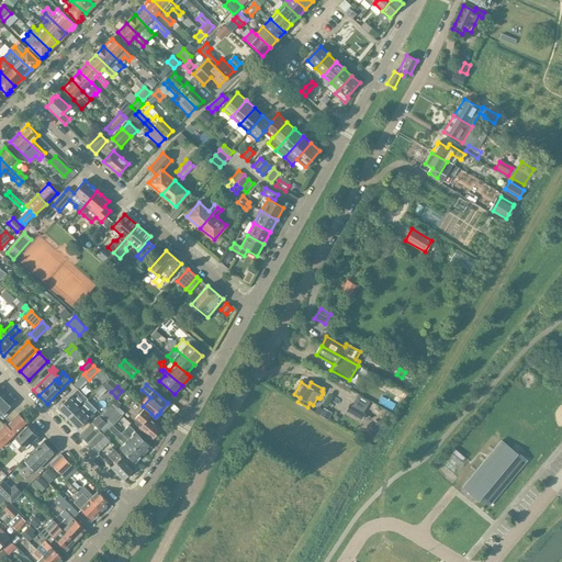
[(67,419),(87,400),(77,389),(57,408),(62,414),(63,415),(65,418),(66,417),(67,419)]
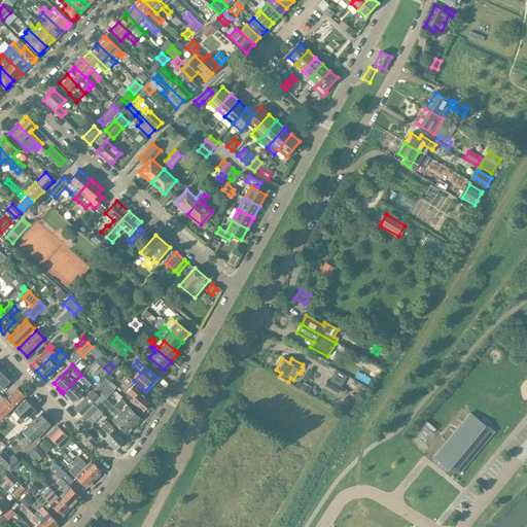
[(373,378),(376,373),(370,369),(366,374),(373,378)]
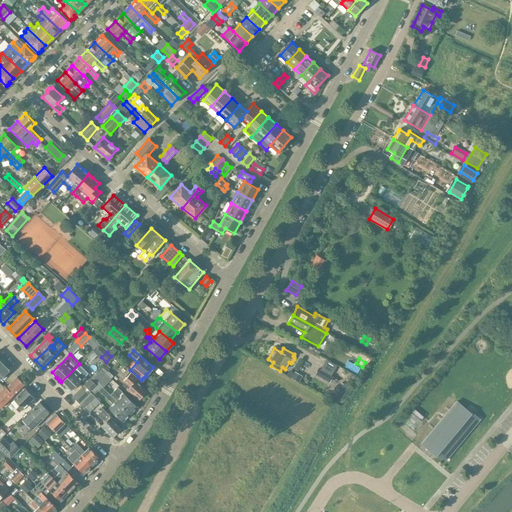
[(331,376),(336,366),(326,360),(320,370),(319,369),(316,375),(329,382),(333,377),(331,376)]
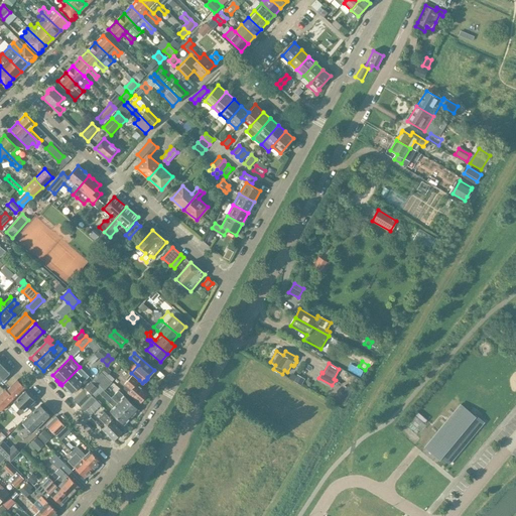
[(0,382),(8,374),(9,374),(9,373),(0,364),(0,382)]
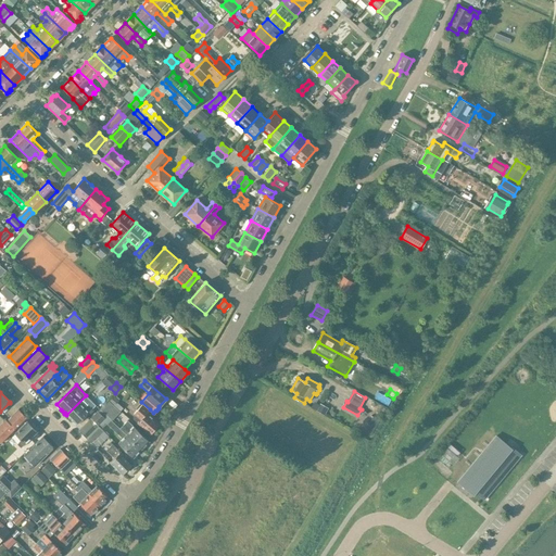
[(77,425),(93,407),(90,404),(90,401),(86,395),(66,415),(68,416),(68,417),(71,420),(73,420),(77,425)]
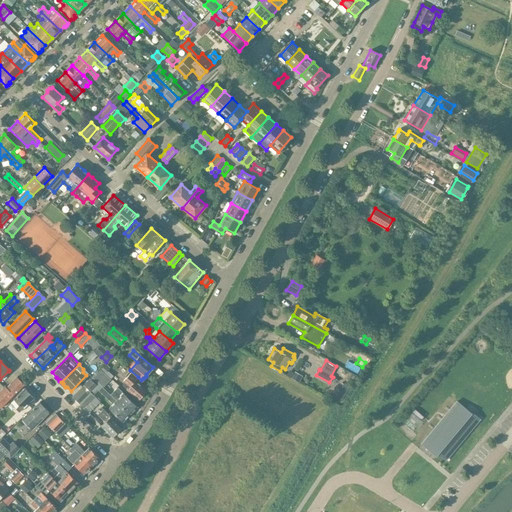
[(146,391),(135,381),(138,377),(130,370),(125,376),(125,378),(126,378),(123,381),(123,386),(139,400),(146,391)]
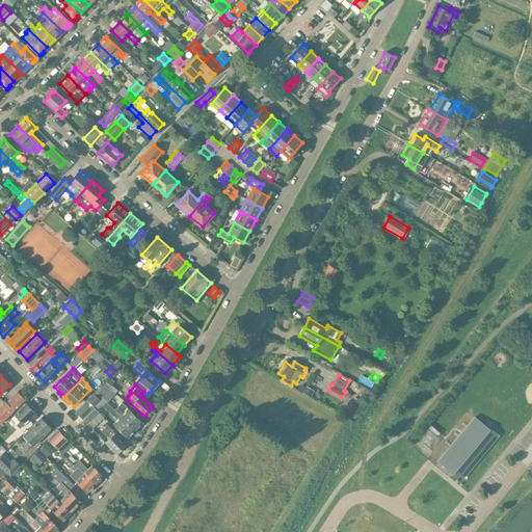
[(5,401),(0,406),(0,423),(1,425),(26,400),(22,397),(23,396),(19,392),(18,393),(18,392),(17,393),(6,403),(5,401)]
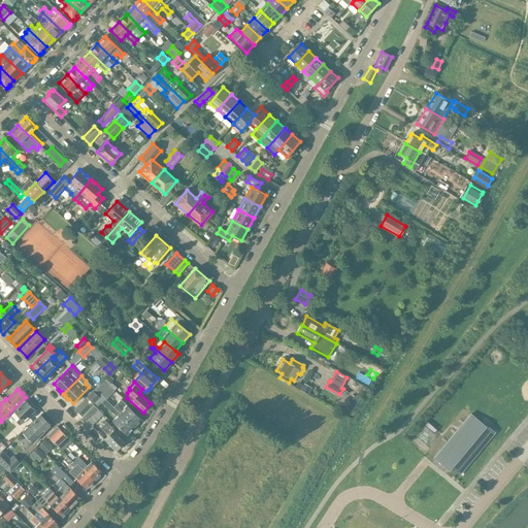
[(92,404),(99,397),(92,391),(86,397),(92,404)]
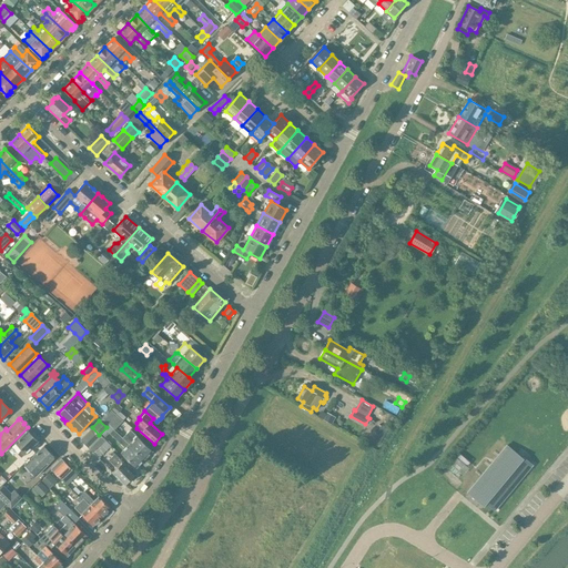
[(381,426),(373,442),(378,445),(387,429),(381,426)]
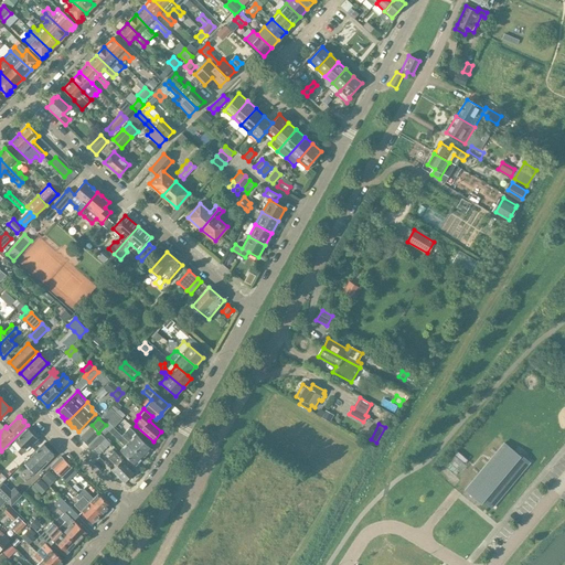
[(104,437),(98,433),(92,425),(80,438),(92,450),(104,437)]
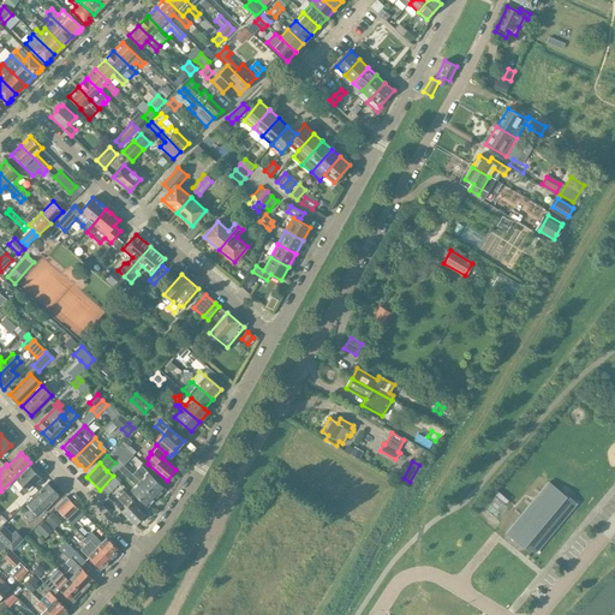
[(156,497),(131,475),(123,465),(118,470),(135,485),(131,490),(148,506),(156,497)]
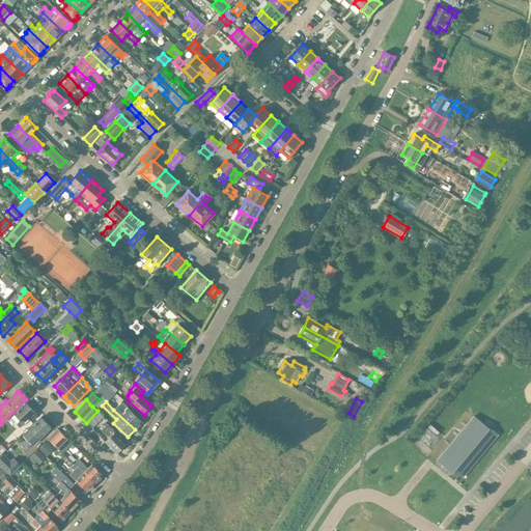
[(121,401),(113,410),(135,429),(142,421),(121,401)]
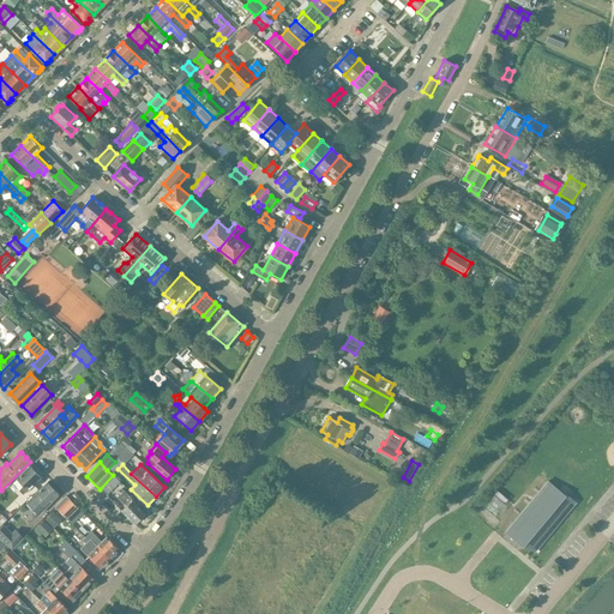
[(23,495),(41,477),(36,473),(36,470),(34,468),(31,468),(30,467),(17,480),(24,486),(19,492),(23,495)]
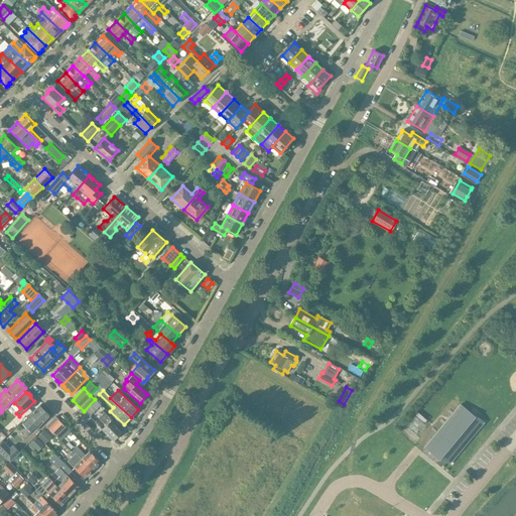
[(448,464),(484,422),(475,415),(475,416),(460,404),(424,447),(435,457),(437,455),(448,464)]
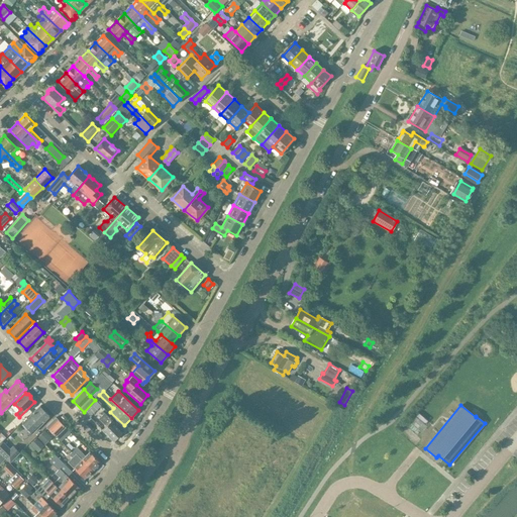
[(28,418),(22,423),(28,429),(32,433),(49,416),(44,412),(45,410),(43,408),(40,408),(39,406),(28,418)]
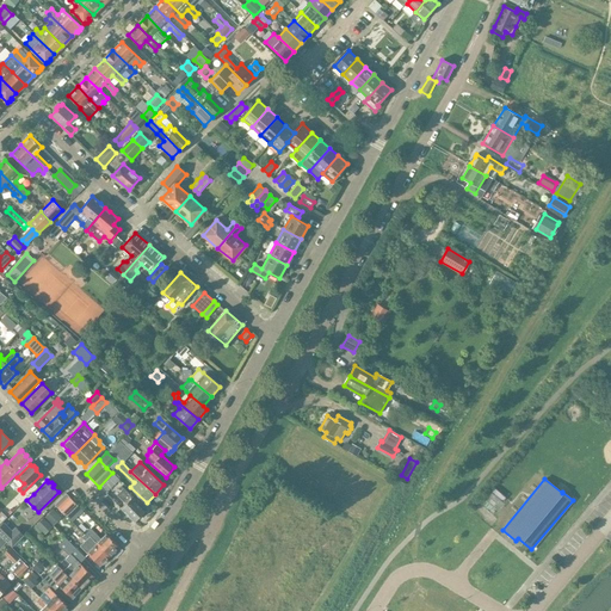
[(123,488),(116,495),(125,504),(121,508),(134,522),(140,516),(142,517),(144,513),(144,512),(146,510),(123,488)]
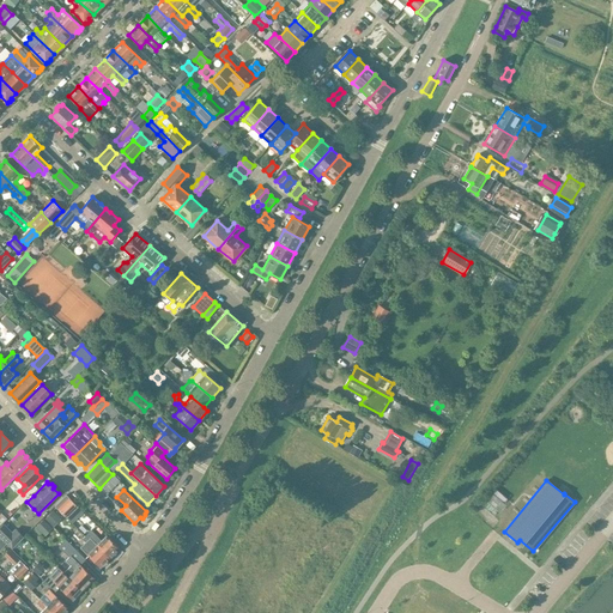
[(78,507),(66,496),(55,507),(66,519),(78,507)]
